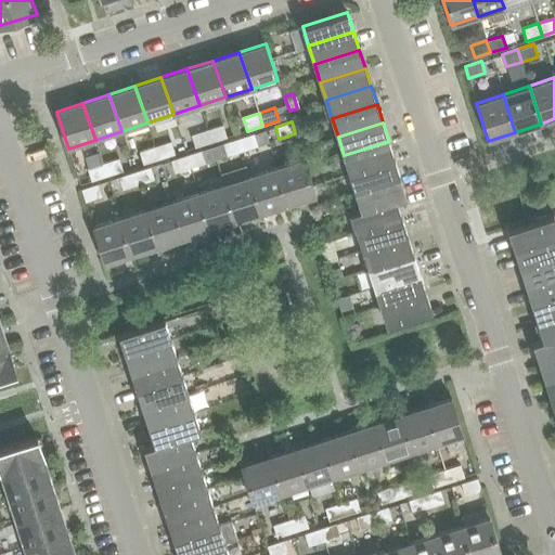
[(210,142),(227,137),(222,125),(207,130),(210,142)]
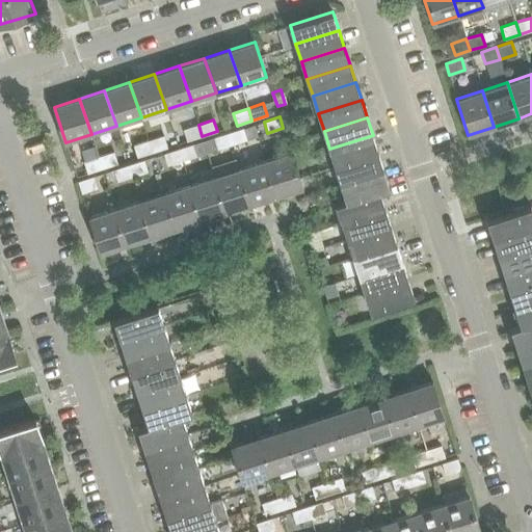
[(187,141),(202,136),(198,125),(183,129),(187,141)]
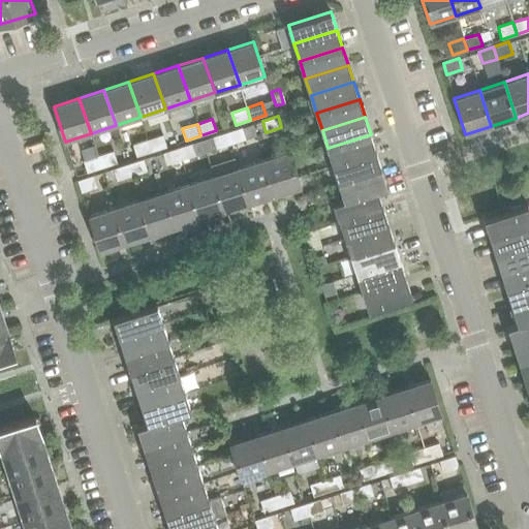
[(242,127),(227,132),(231,144),(246,139),(242,127)]
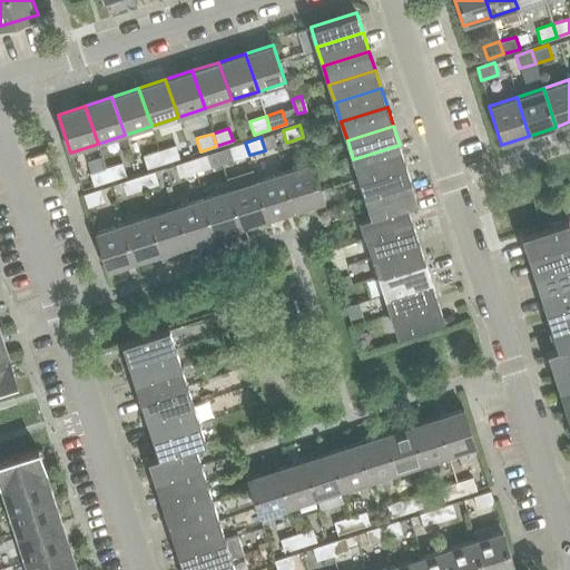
[(249,155),(245,143),(228,147),(233,160),(249,155)]
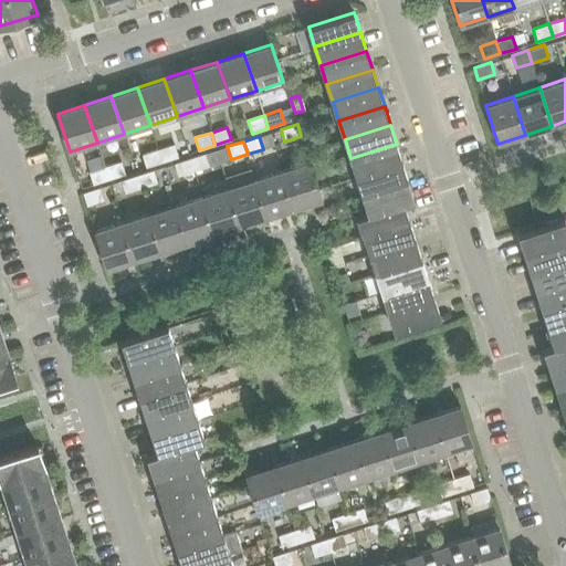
[(163,163),(178,157),(174,144),(158,149),(163,163)]
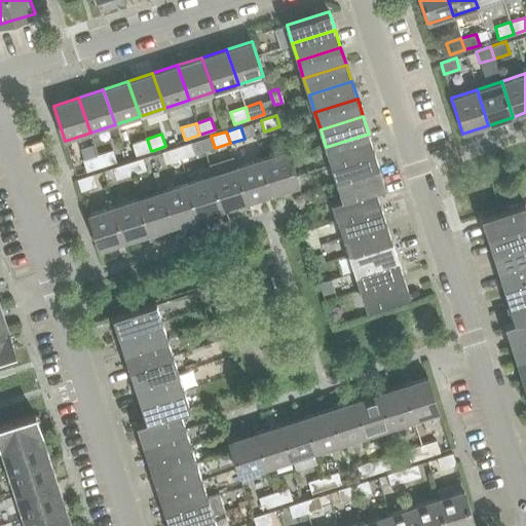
[(326,147),(332,163),(374,150),(369,134),(326,147)]
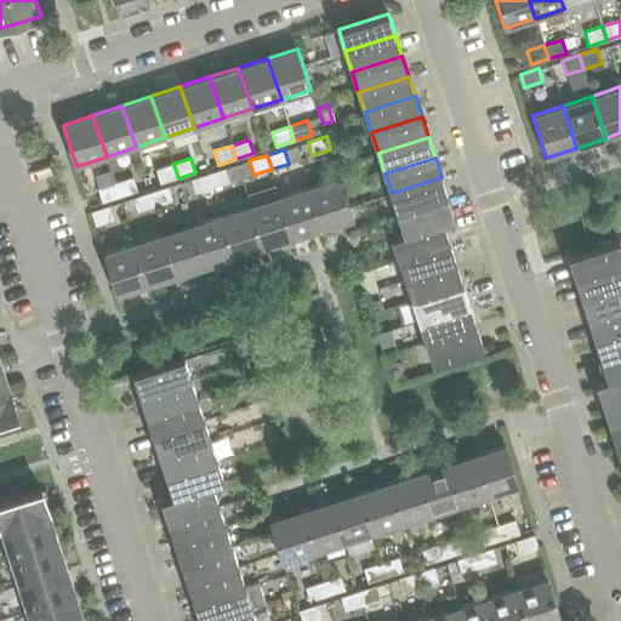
[(160,183),(178,178),(174,164),(155,170),(160,183)]
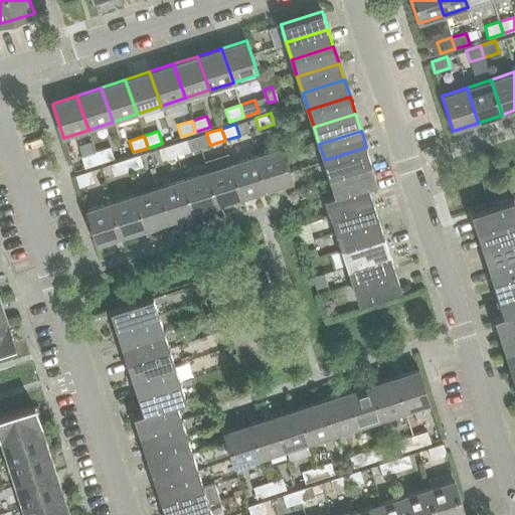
[(188,139),(173,144),(177,156),(191,151),(188,139)]
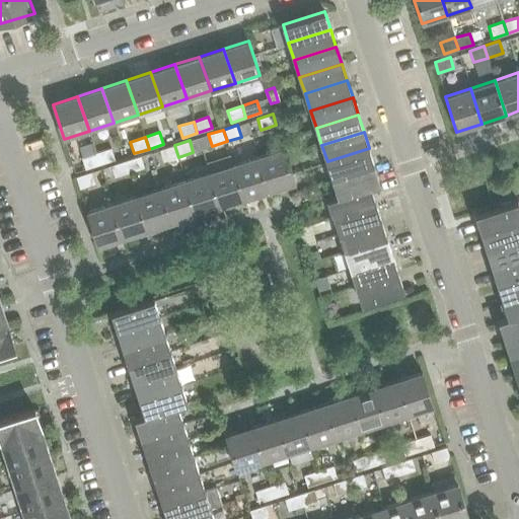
[(178,157),(174,145),(159,150),(163,162),(178,157)]
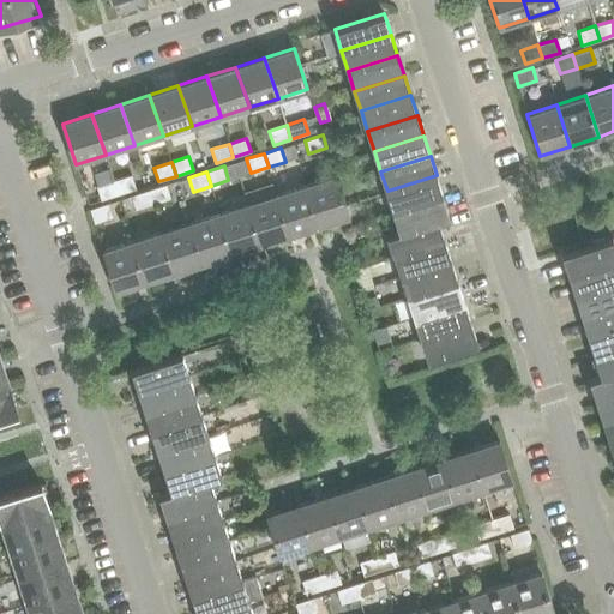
[(119,194),(136,188),(131,175),(114,180),(119,194)]
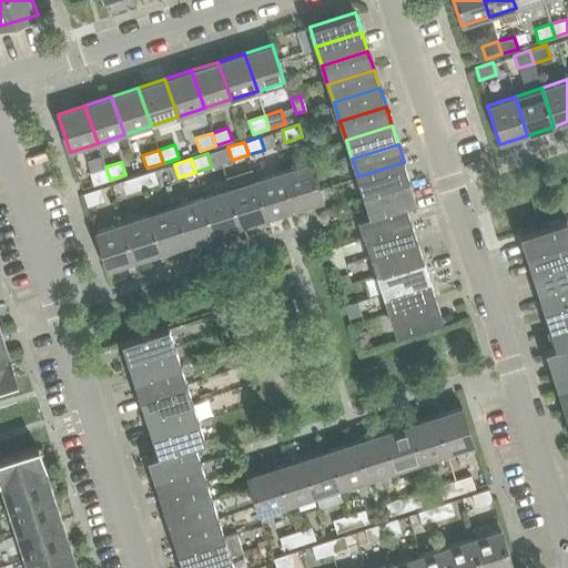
[(311,162),(283,171),(295,209),(323,200),(311,162)]
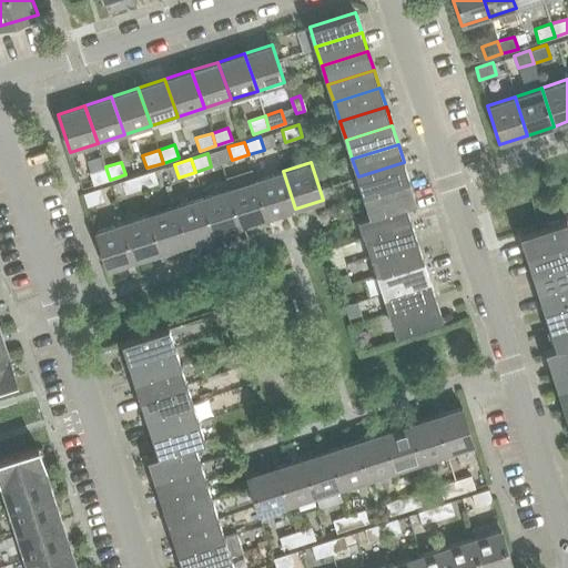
[(358,176),(364,195),(411,181),(404,162),(358,176)]
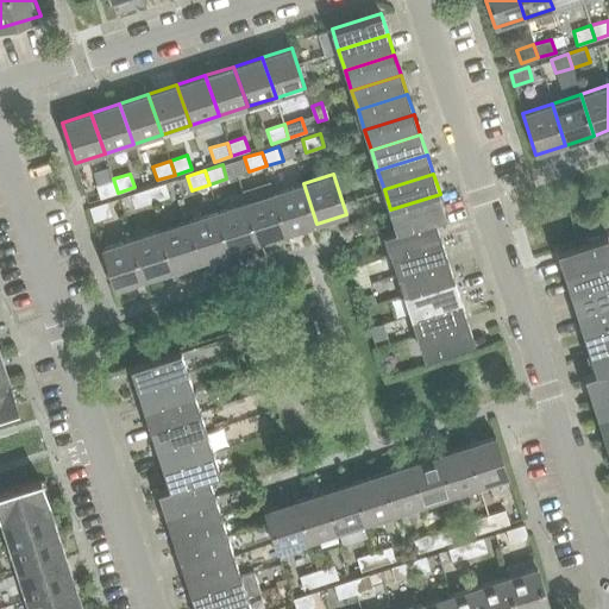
[(118,193),(113,179),(95,184),(100,199),(118,193)]
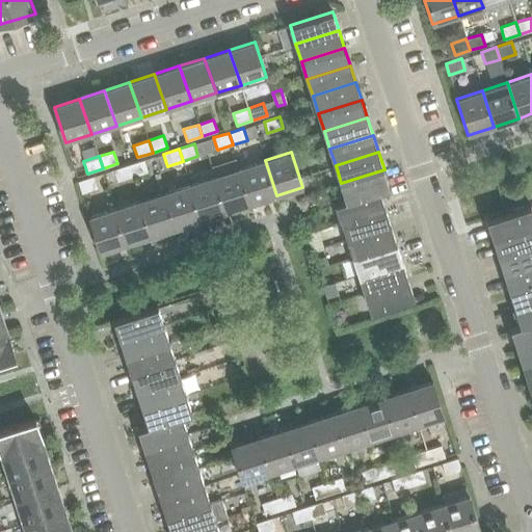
[(148,171),(143,160),(129,164),(133,177),(148,171)]
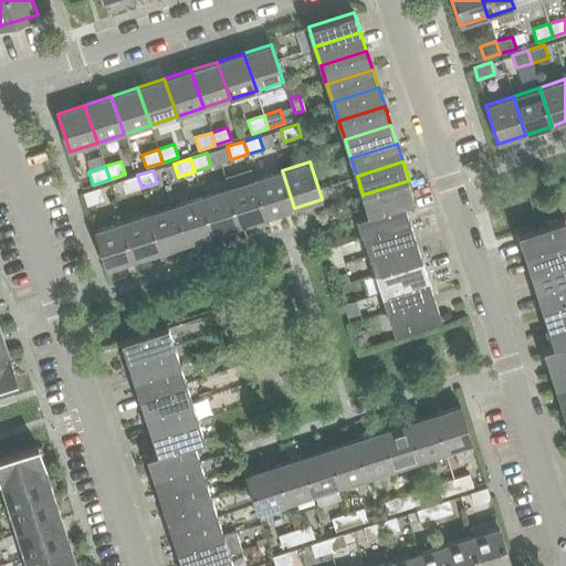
[(282,170),(255,179),(268,217),(294,208),(282,170)]
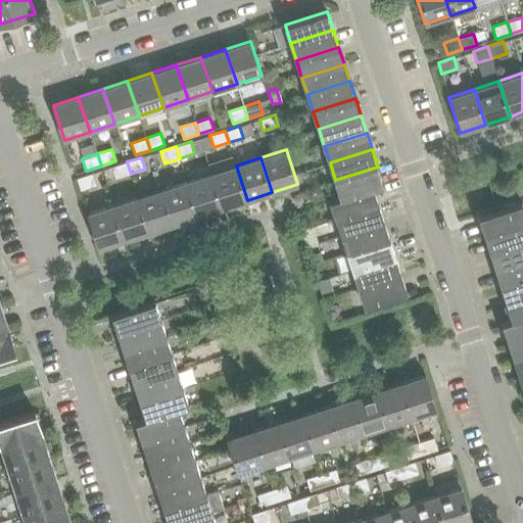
[(131,174),(127,161),(111,167),(115,179),(131,174)]
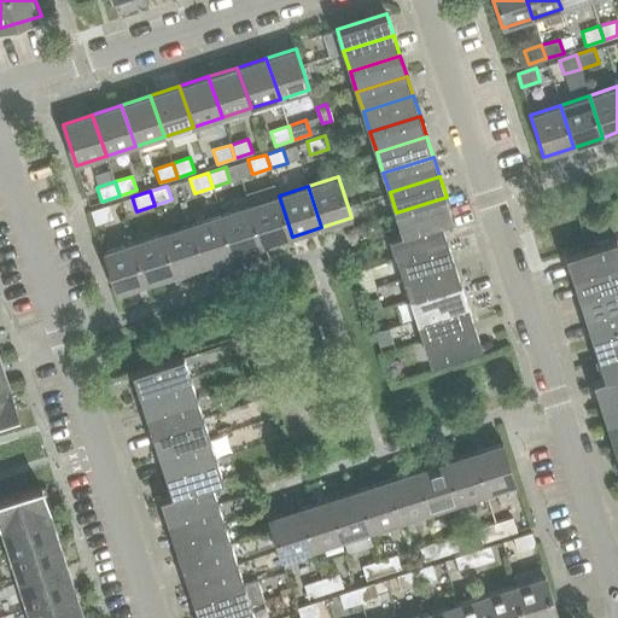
[(279,196),(250,205),(263,246),(292,237),(279,196)]
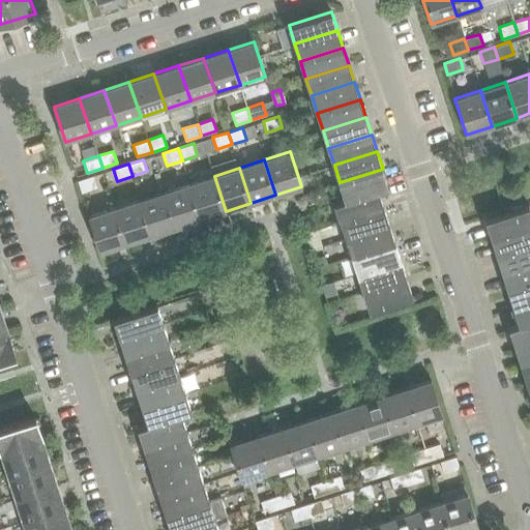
[(340,182),(346,200),(346,201),(378,190),(389,187),(383,169),(340,182)]
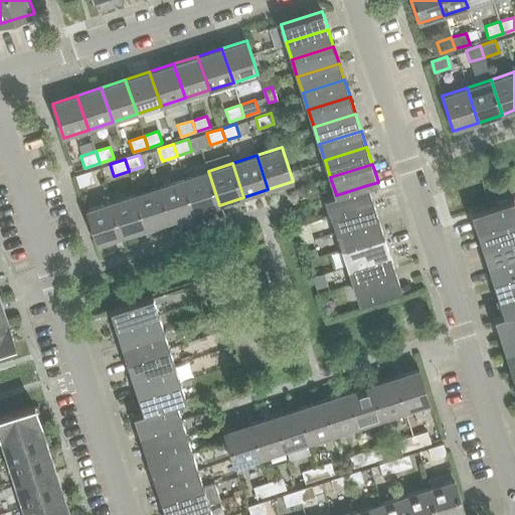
[(91,170),(75,175),(78,187),(94,182),(91,170)]
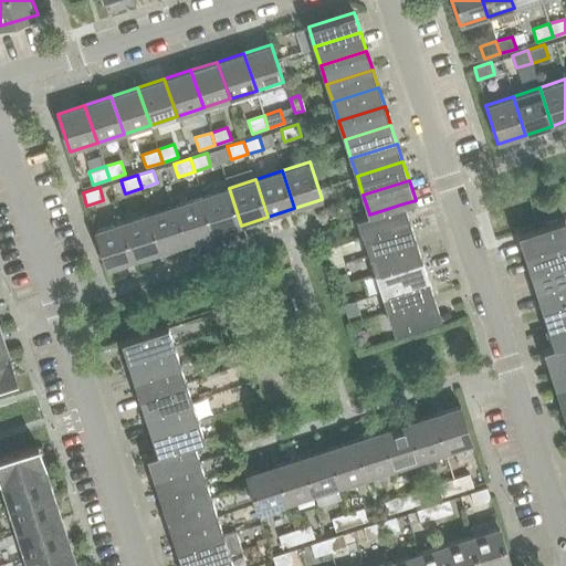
[(229,188),(202,196),(215,234),(241,226),(229,188)]
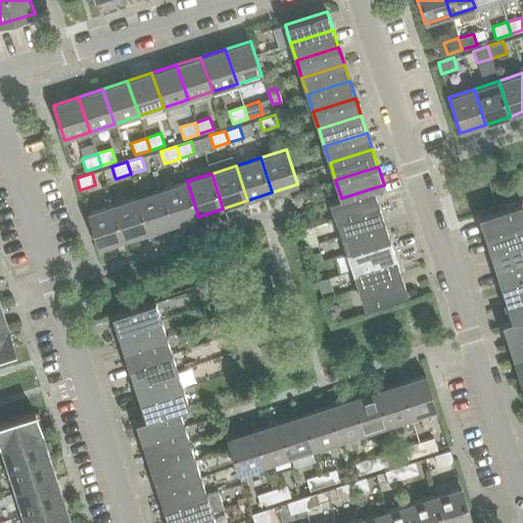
[(187,181),(162,189),(174,225),(198,217),(187,181)]
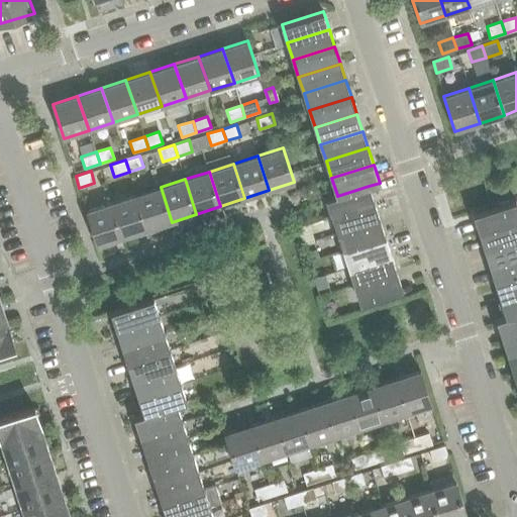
[(326,199),(332,217),(374,203),(369,186),(337,196),(337,195),(326,199)]
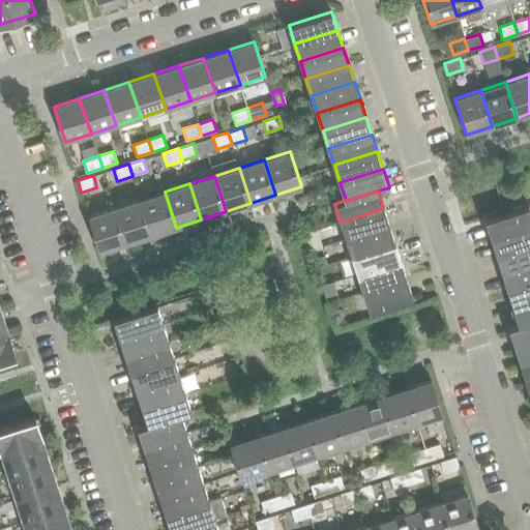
[(165,192),(140,200),(151,235),(176,228),(165,192)]
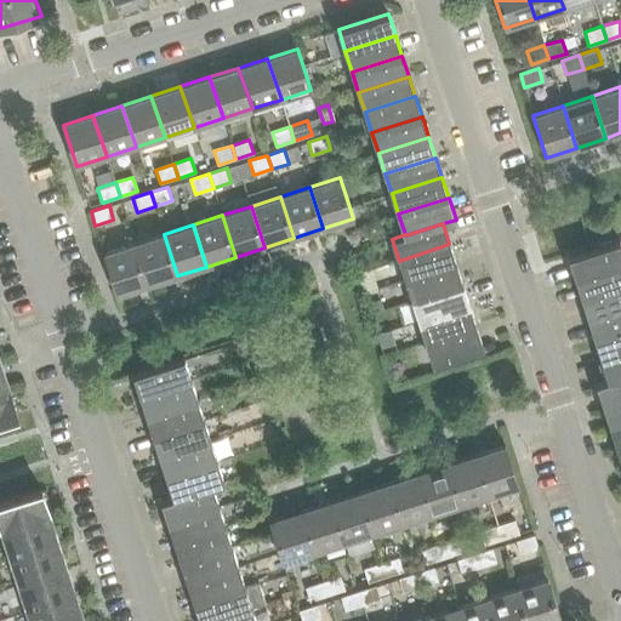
[(366,226),(355,228),(359,239),(370,237),(366,226)]
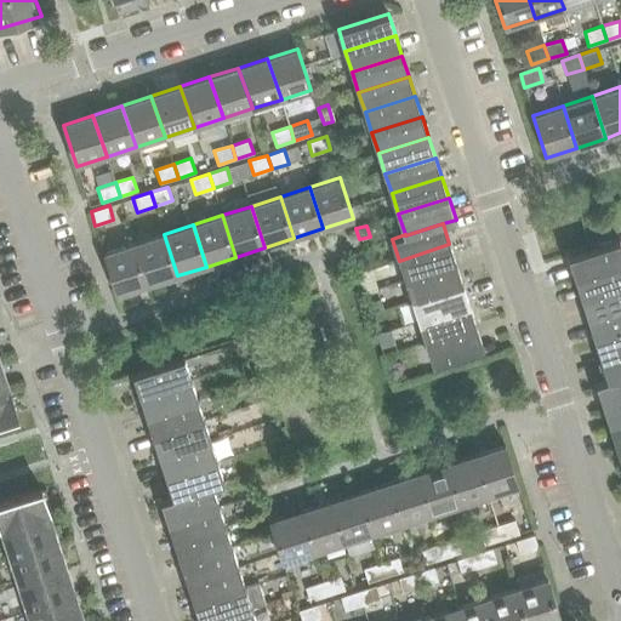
[(164,234),(135,244),(148,285),(177,275),(164,234)]
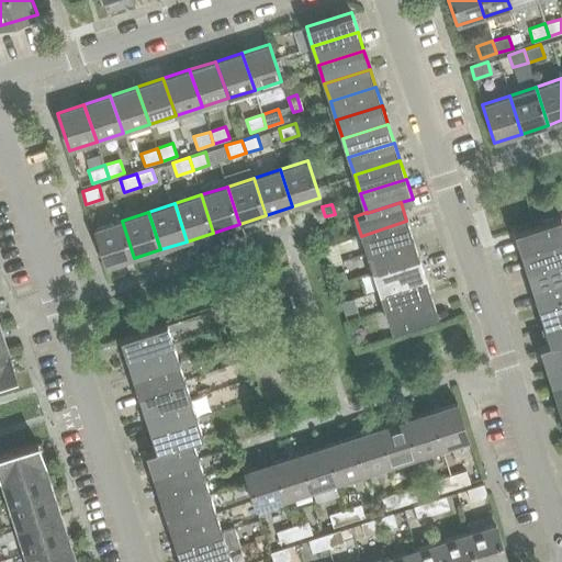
[(515,233),(520,251),(561,237),(561,221),(561,217),(515,233)]
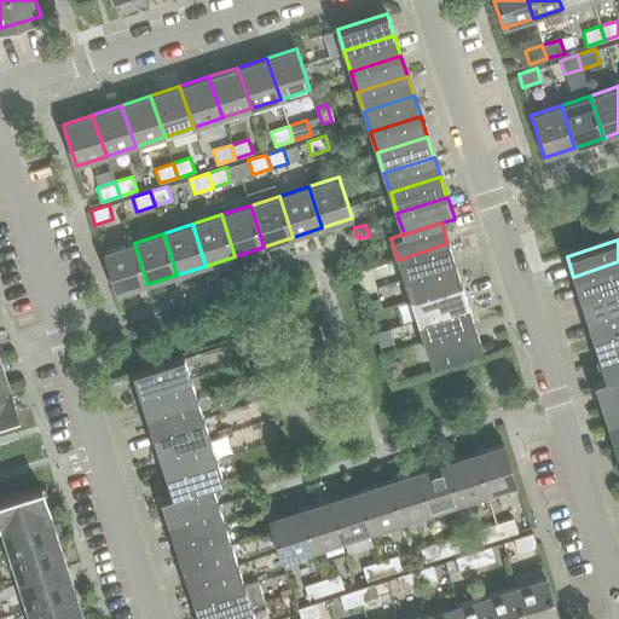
[(148,284),(134,243),(104,253),(117,294),(148,284)]
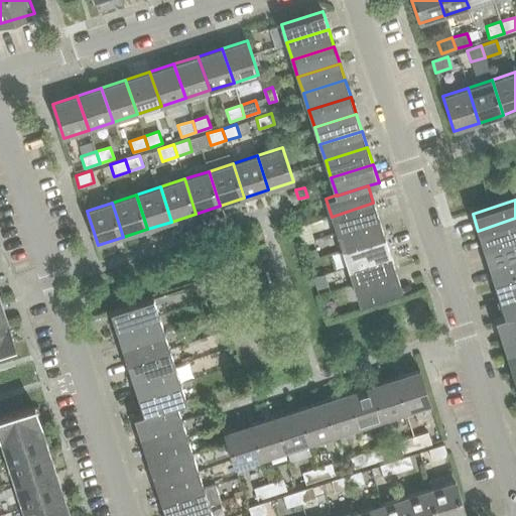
[(332,217),(337,234),(379,220),(373,203),(332,217)]
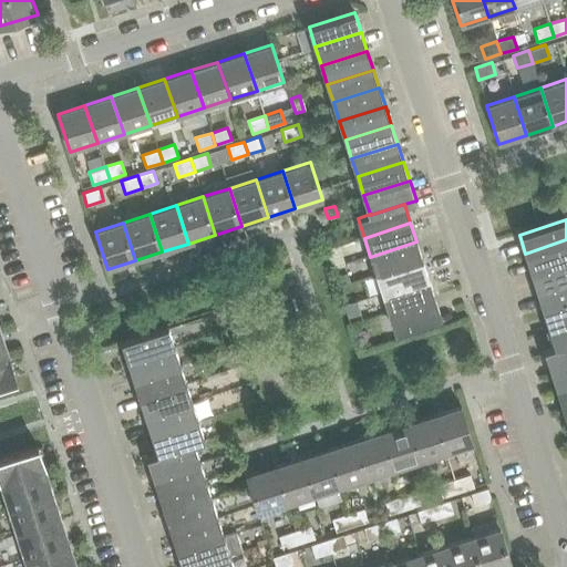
[(566,239),(525,254),(531,271),(566,260),(566,239)]
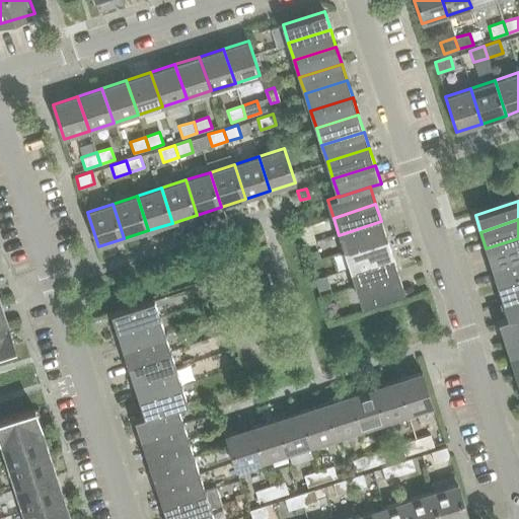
[(316,221),(303,226),(309,243),(322,239),(316,221)]
